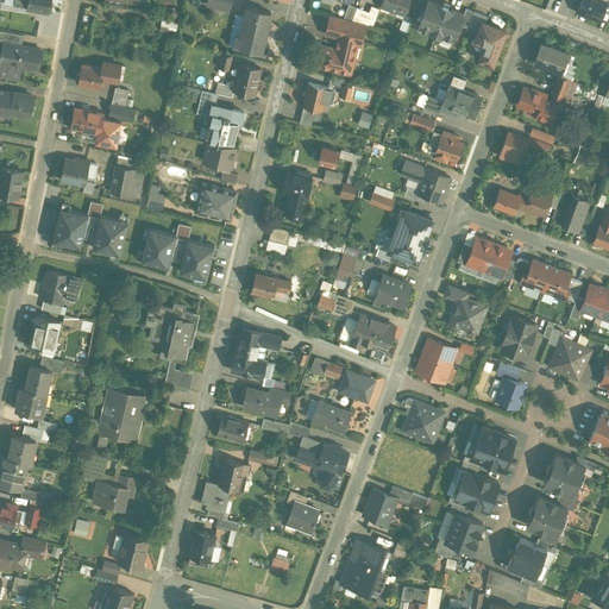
[(50,0),(29,0),(27,4),(27,7),(49,12),(49,11),(51,12),(54,1),(51,0),(50,0)]
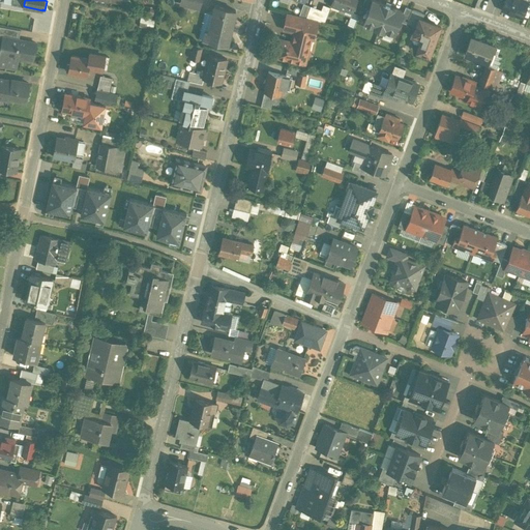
[(356,0),(331,0),(330,5),(341,8),(341,7),(352,12),(356,0)]
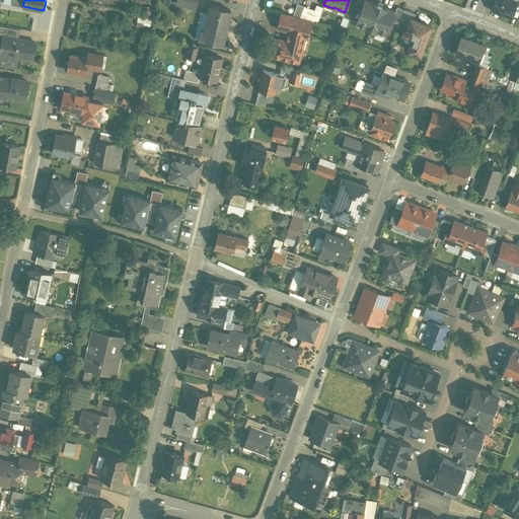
[(356,0),(354,7),(361,9),(364,0),(356,0)]
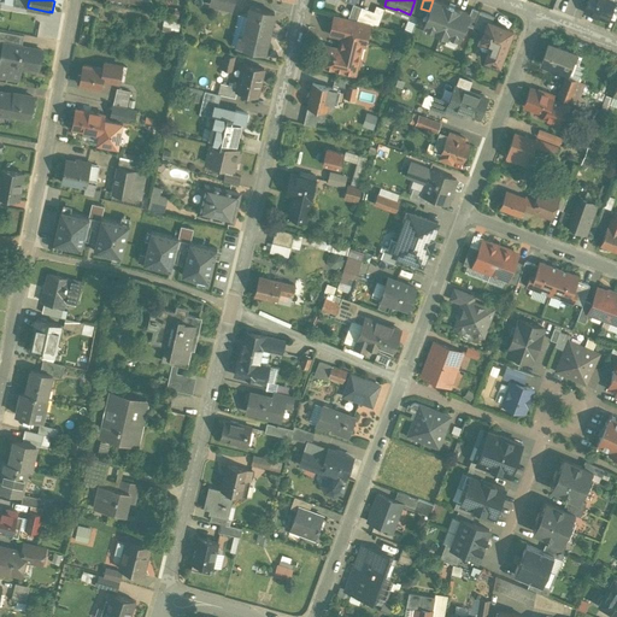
[(454,7),(448,6),(434,0),(433,0),(429,11),(423,27),(435,31),(447,36),(448,35),(459,40),(465,24),(469,13),(454,7)]
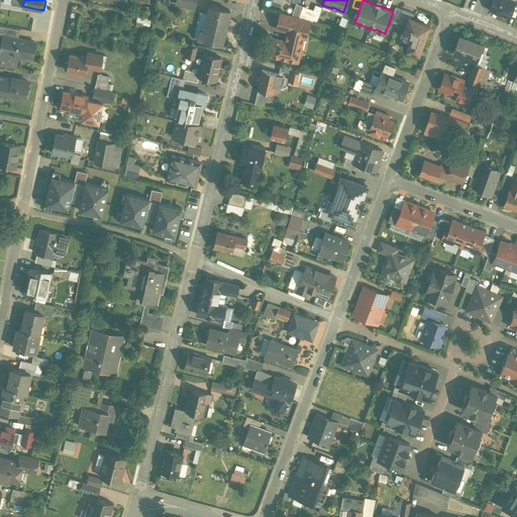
[(514,1),(510,0),(493,0),(490,9),(508,16),(514,1)]
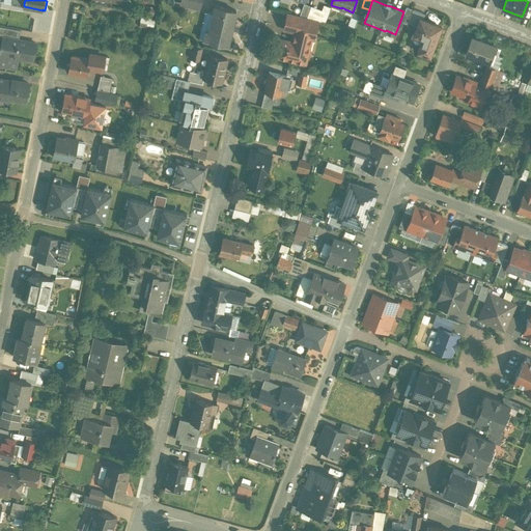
[(311,6),(304,3),(300,15),(307,18),(311,6)]
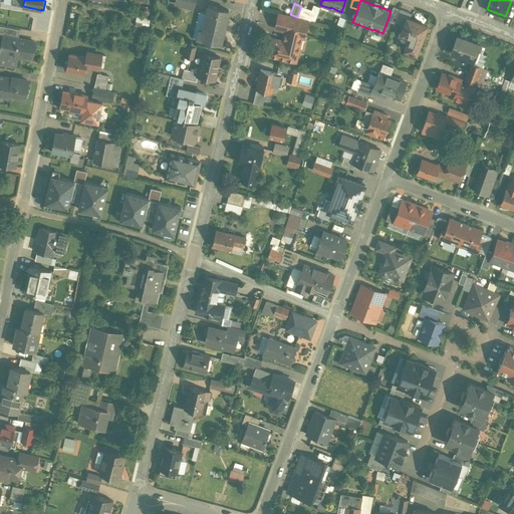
[(229,10),(209,5),(207,13),(210,14),(207,25),(204,25),(203,31),(199,30),(197,38),(201,39),(221,44),(224,29),(223,29),(227,10),(229,11),(229,10)]
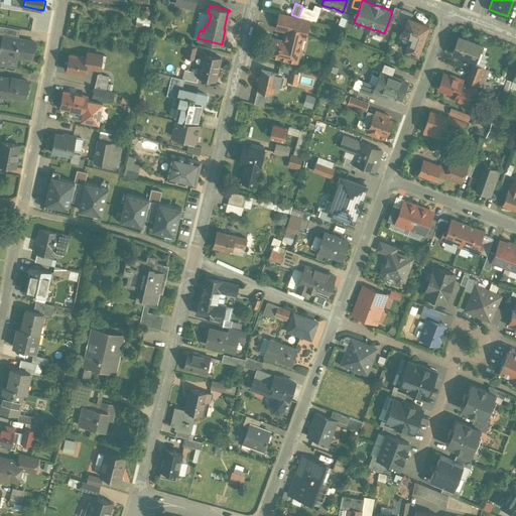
[(395,6),(393,11),(392,11),(389,20),(396,23),(401,9),(395,6)]
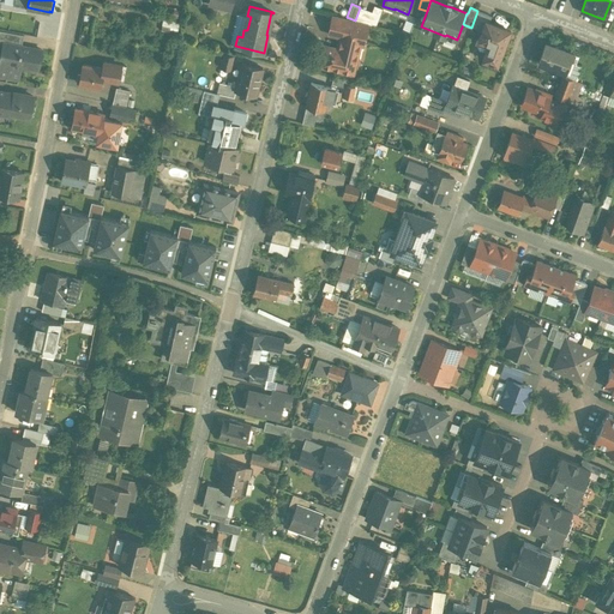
[(492,16),(477,11),(471,28),(482,31),(486,20),(489,22),(492,16)]
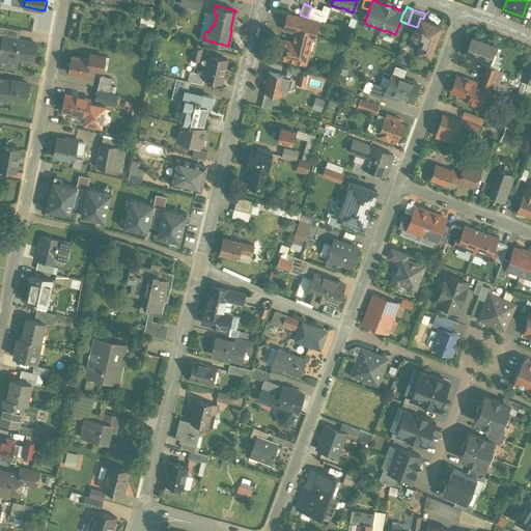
[(300,16),(288,12),(284,29),(296,32),(300,16)]
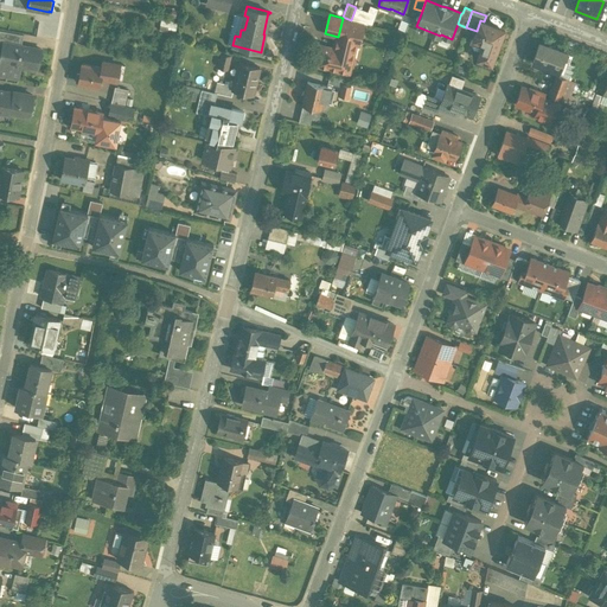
[(351,20),(343,18),(338,37),(334,49),(321,46),(318,64),(338,69),(340,62),(350,64),(356,43),(359,43),(364,23),(351,20)]
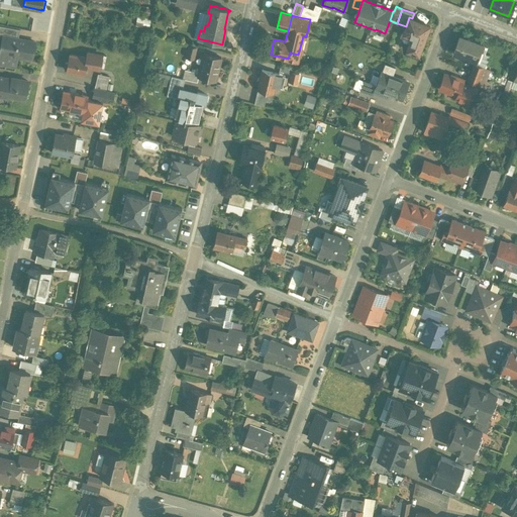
[(412,18),(409,17),(406,26),(404,33),(412,36),(407,49),(418,54),(429,25),(412,18)]
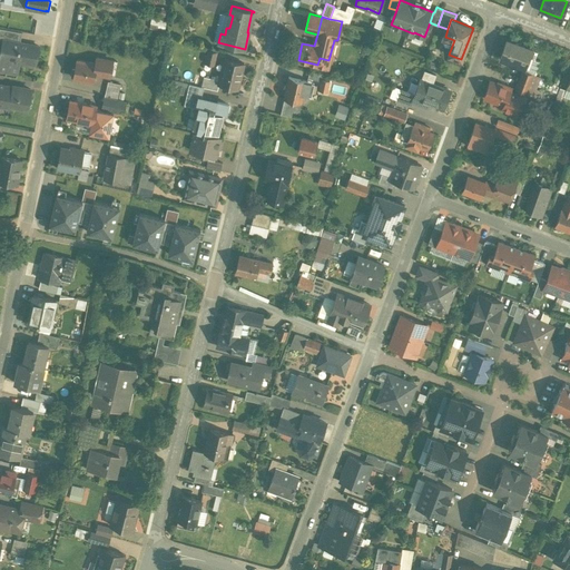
[(22,32),(0,28),(0,39),(3,40),(3,39),(20,42),(22,32)]
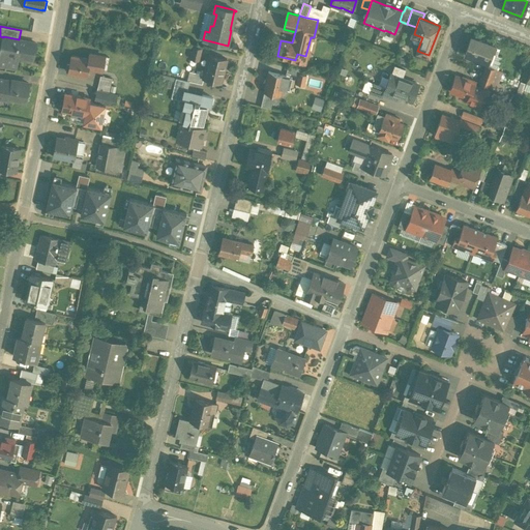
[(3,37),(0,54),(0,63),(17,66),(15,65),(17,56),(33,59),(36,42),(19,39),(3,36),(3,37)]
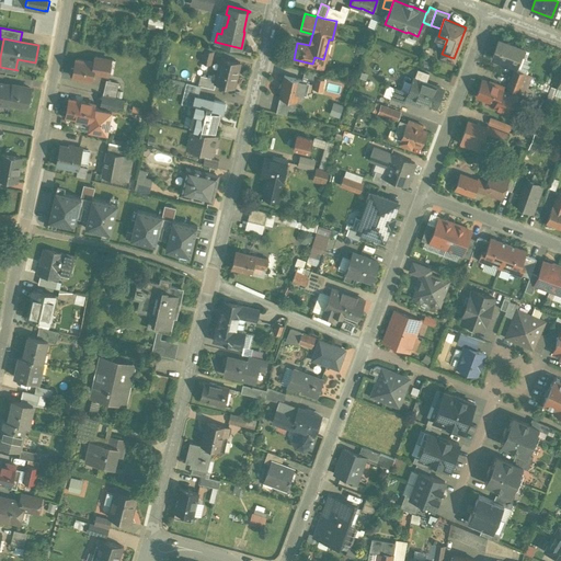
[(518,47),(499,39),(492,56),(513,64),(518,47)]
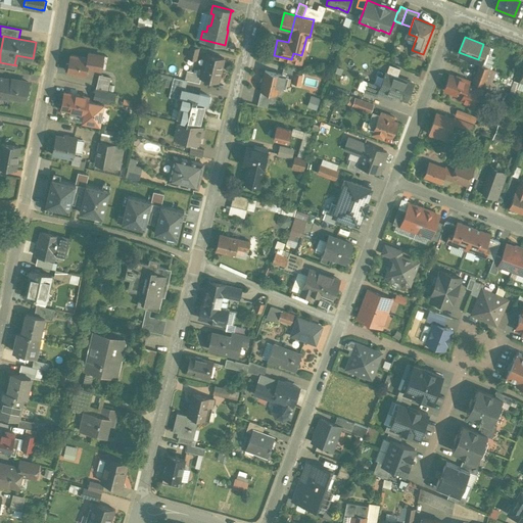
[(199,48),(191,46),(188,57),(196,59),(199,48)]
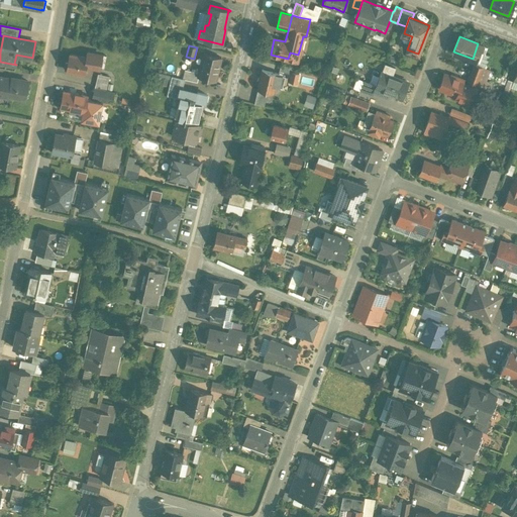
[(87,57),(70,54),(69,63),(67,62),(66,69),(68,69),(67,71),(85,74),(86,67),(100,69),(102,55),(88,53),(87,57)]
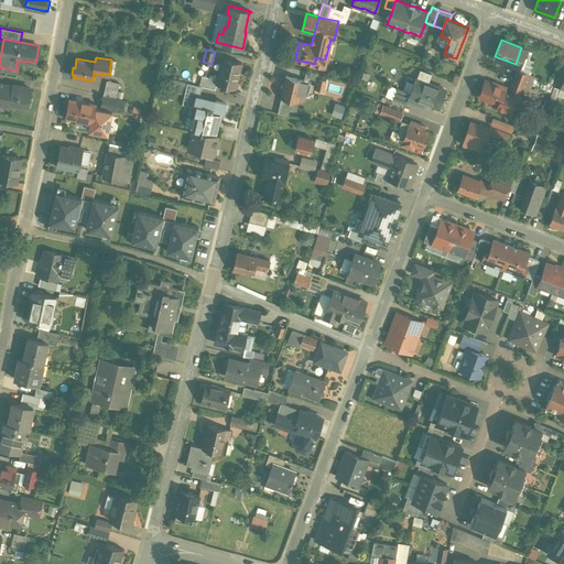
[(241,63),(223,57),(217,79),(216,84),(217,84),(236,88),(241,63)]
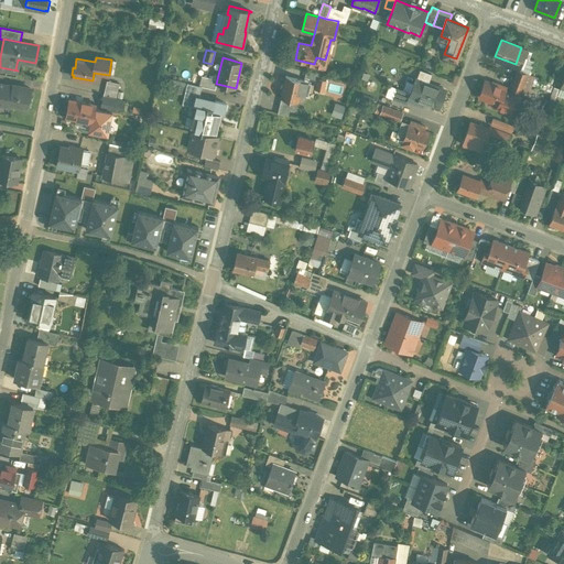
[(320,73),(306,69),(304,77),(317,79),(318,77),(320,73)]
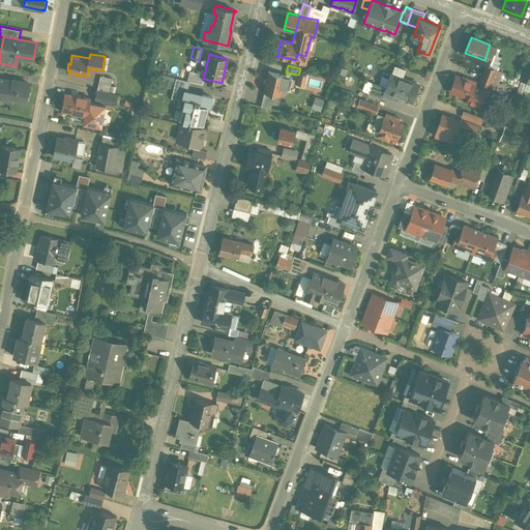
[(496,69),(486,65),(482,74),(493,77),(496,69)]
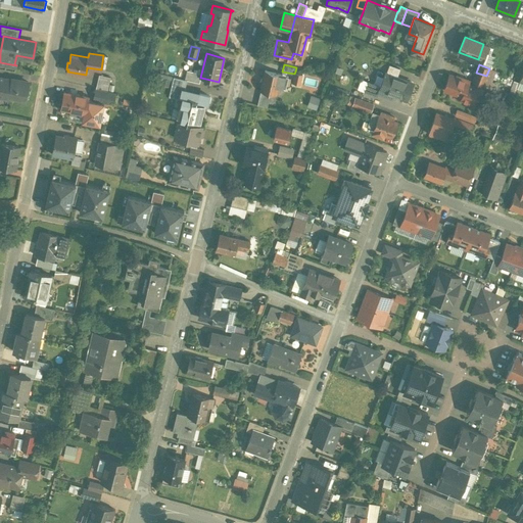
[(495,70),(489,68),(486,76),(491,79),(495,70)]
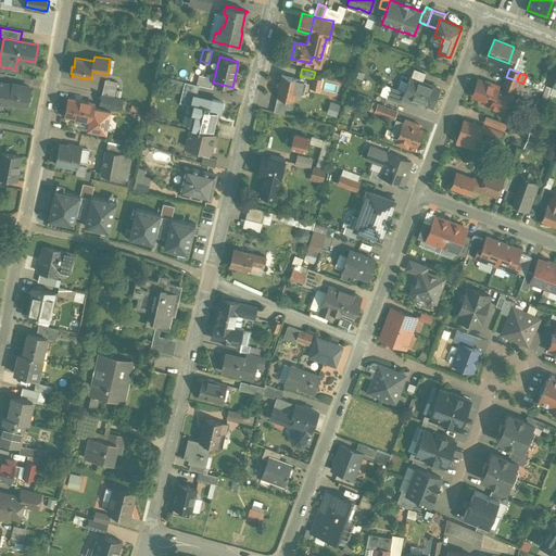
[(214,78),(199,74),(197,85),(199,85),(212,88),(214,83),(213,83),(214,78)]
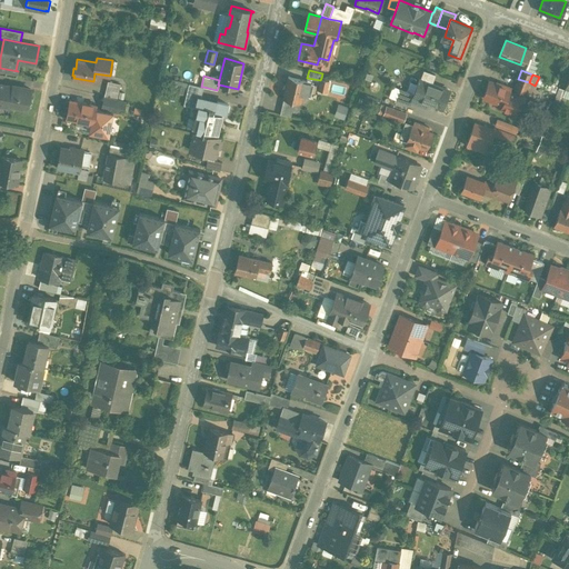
[(311,81),(288,77),(282,98),(300,102),(302,95),(308,96),(311,81)]
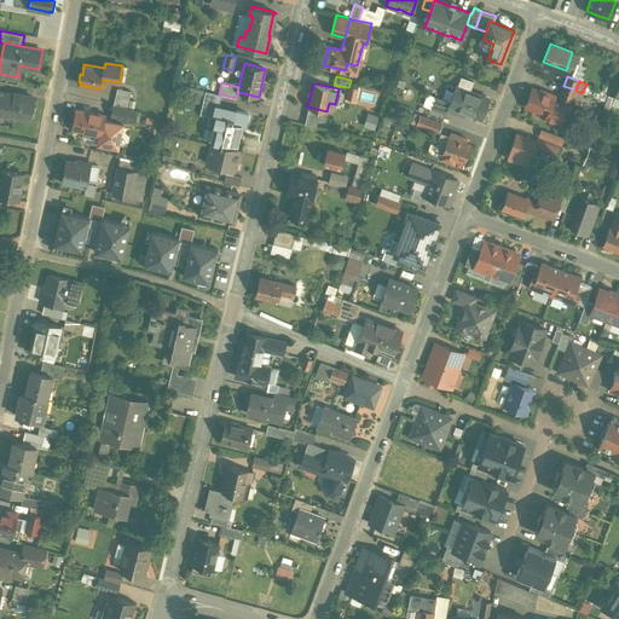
[(358,87),(350,85),(348,87),(346,97),(356,99),(358,87)]
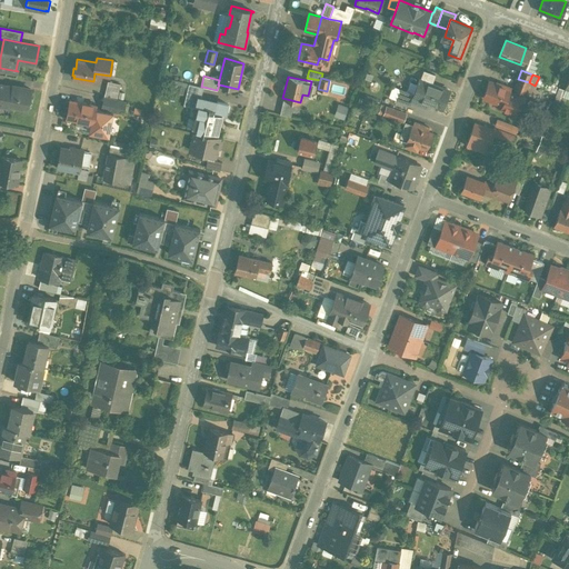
[(449,90),(419,79),(413,93),(411,101),(426,106),(427,101),(442,108),(449,90)]
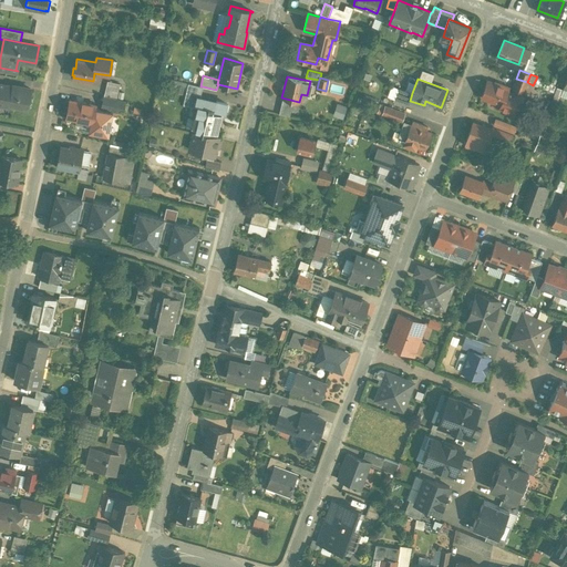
[(527,82),(516,79),(513,89),(523,93),(527,82)]
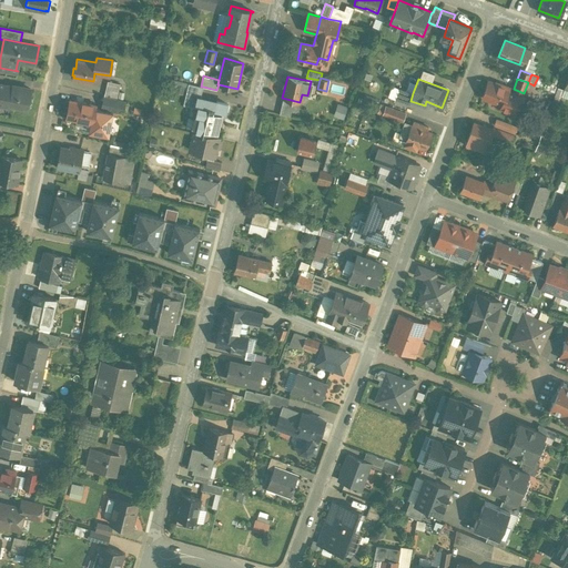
[(120,83),(108,81),(104,97),(117,99),(120,83)]
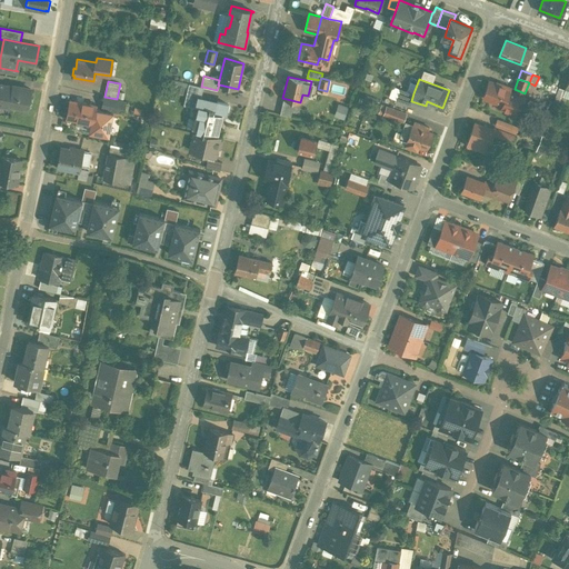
[(510,87),(497,82),(497,83),(490,81),(483,98),(502,106),(501,108),(513,112),(516,106),(521,108),(525,98),(509,91),(510,87)]
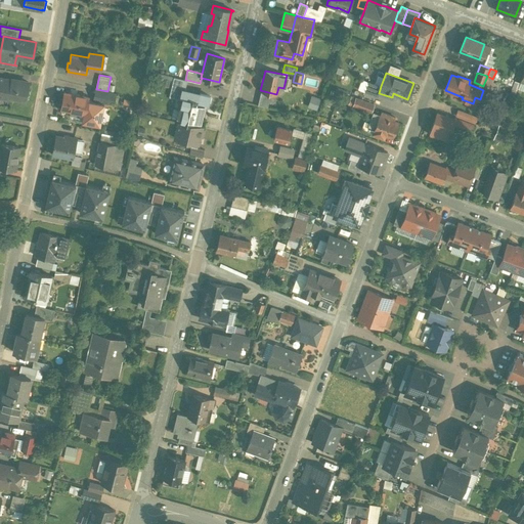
[(492,79),(487,76),(483,86),(489,88),(492,79)]
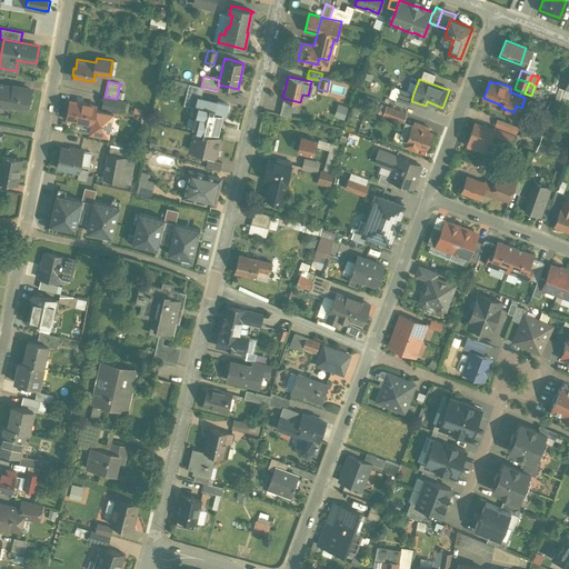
[(31,89),(12,86),(0,83),(0,105),(9,107),(10,105),(28,108),(31,89)]
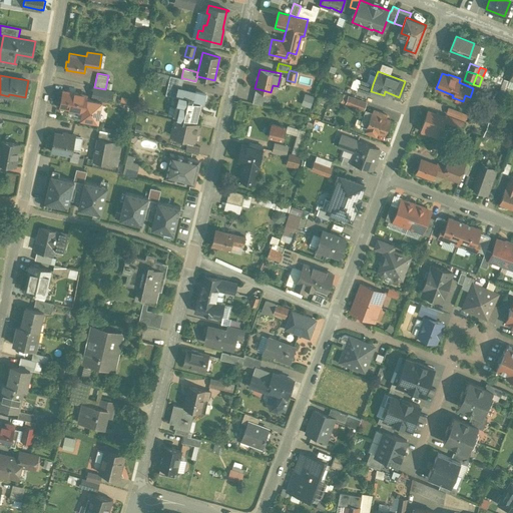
[(181,78),(170,75),(167,87),(180,90),(183,78),(181,78)]
